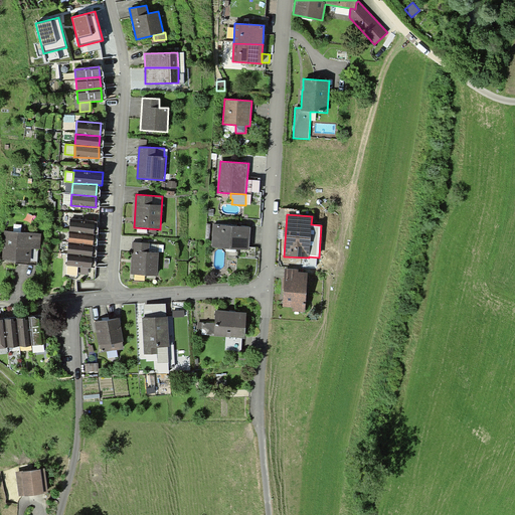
[(95,220),(70,218),(69,231),(94,233),(95,221),(95,220)]
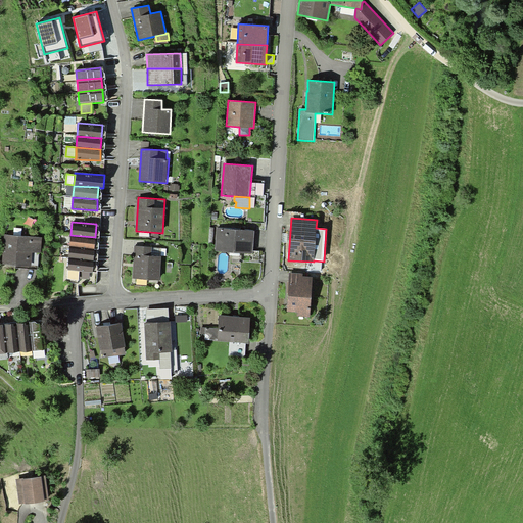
[(254,231),(217,228),(216,251),(252,254),(254,231)]
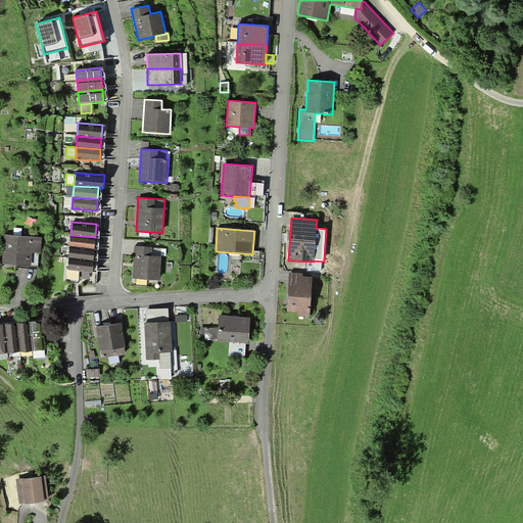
[(42,237),(4,234),(2,264),(16,265),(32,266),(32,252),(39,252),(41,253),(42,237)]
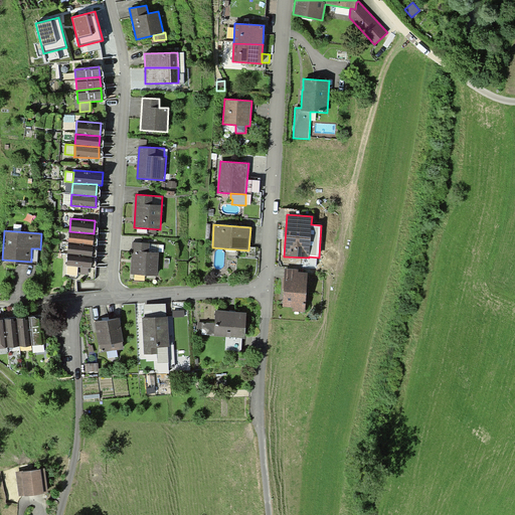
[(93,244),(94,233),(69,231),(68,242),(93,244)]
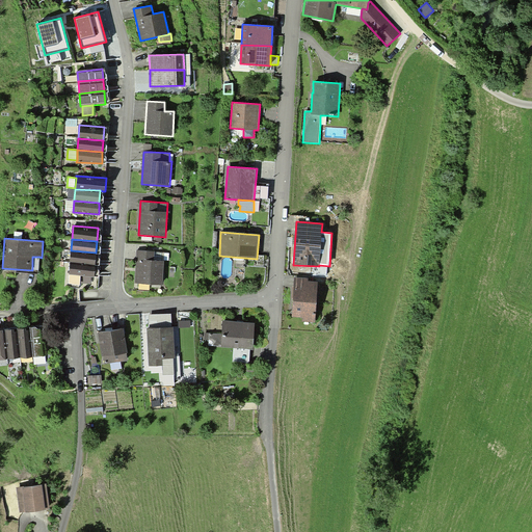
[(162,285),(164,260),(164,251),(155,251),(155,250),(137,249),(135,283),(162,285)]
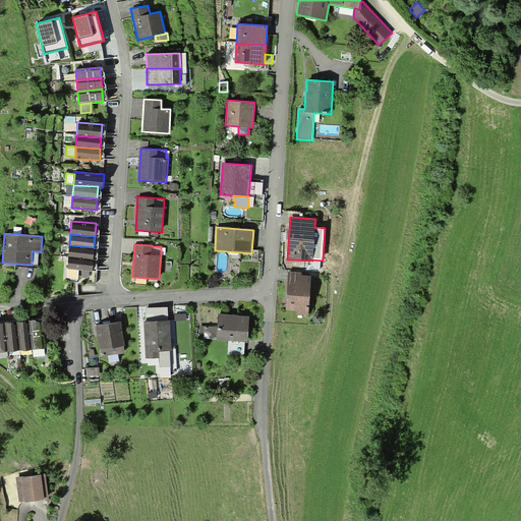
[(93,259),(94,247),(69,245),(68,257),(93,259)]
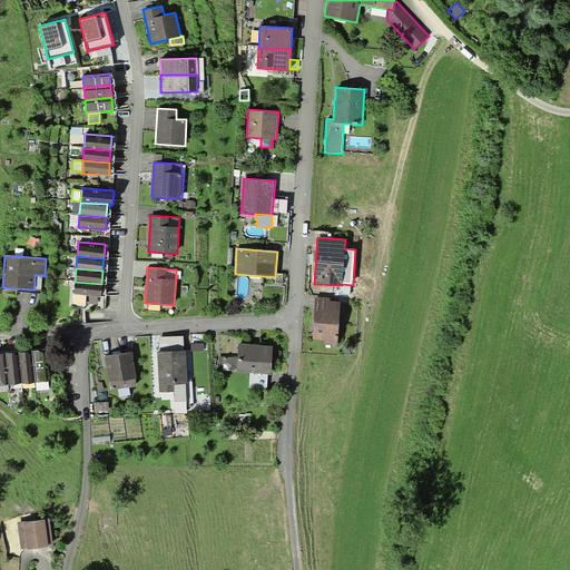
[(41,294),(42,275),(35,275),(35,290),(18,288),(17,292),(41,294)]
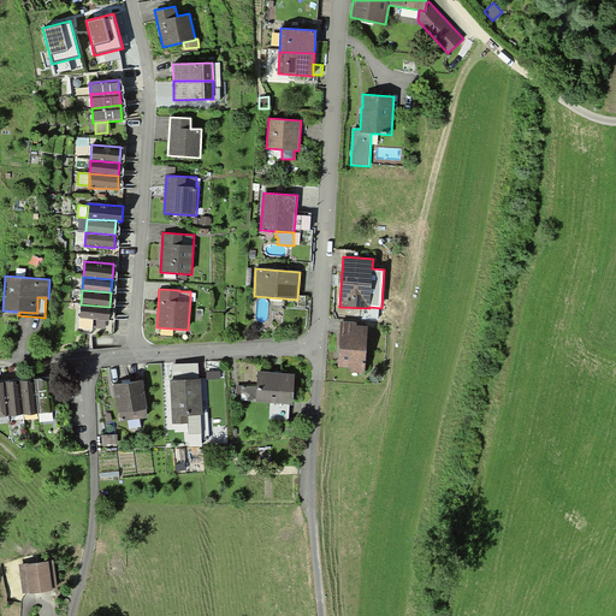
[(110,320),(110,307),(81,304),(81,318),(94,319),(106,320),(110,320)]
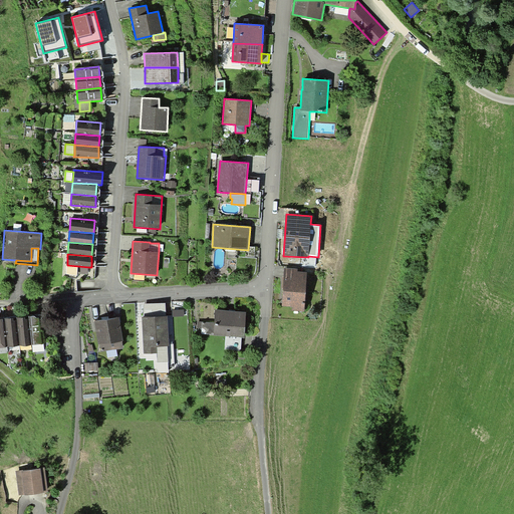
[(77,275),(77,274),(78,266),(67,265),(66,275),(77,275)]
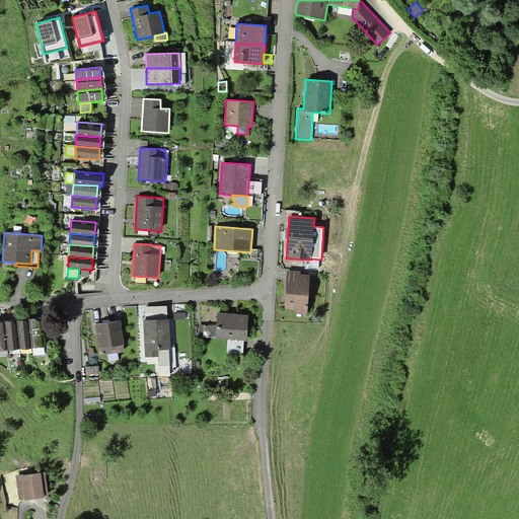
[(89,270),(79,269),(78,277),(88,277),(89,270)]
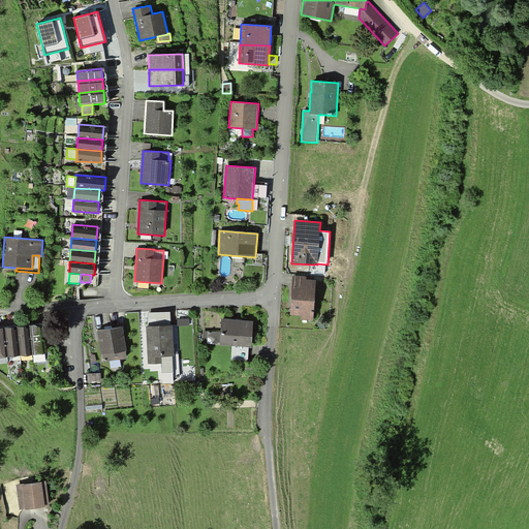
[(307,276),(292,275),(290,314),(301,315),(301,319),(313,320),(316,280),(307,279),(307,276)]
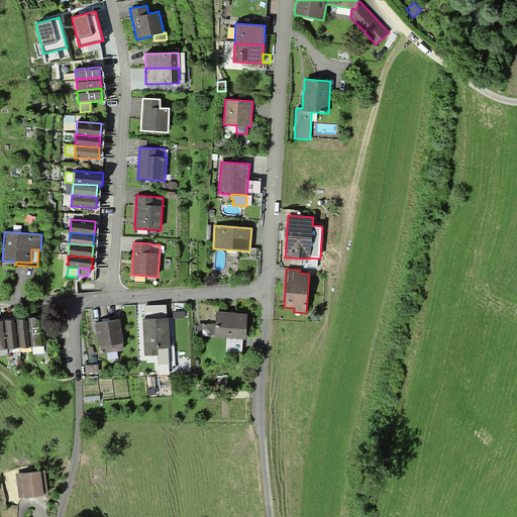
[(144,305),(144,319),(167,318),(167,305),(144,305)]
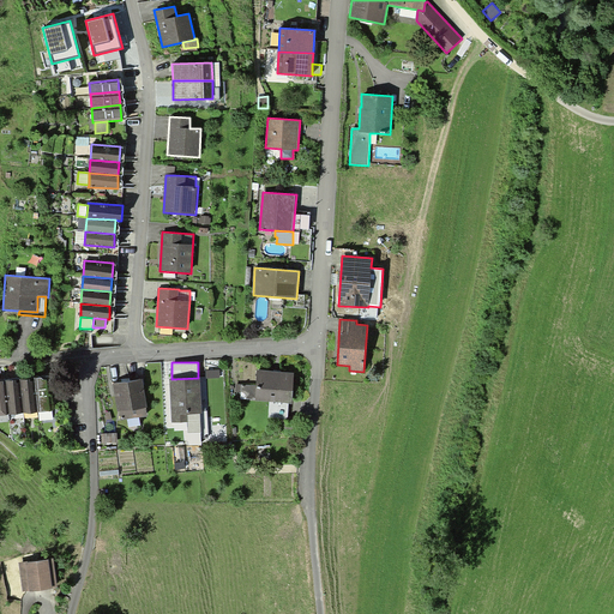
[(294,372),(257,369),(257,385),(256,399),(256,401),(293,403),(294,372)]
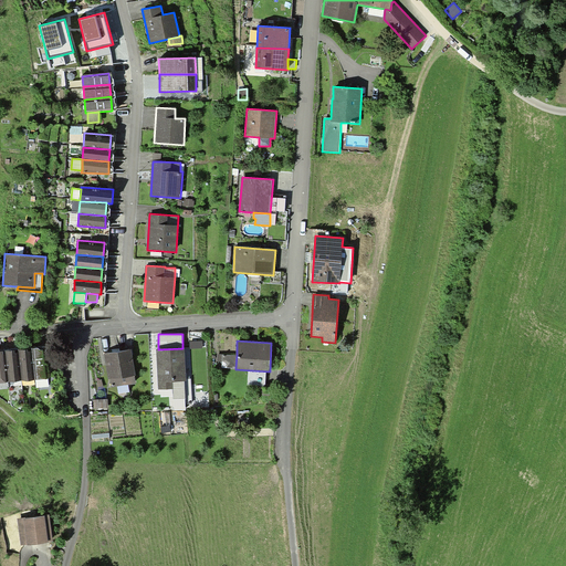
[(32,348),(18,349),(21,381),(35,379),(32,348)]
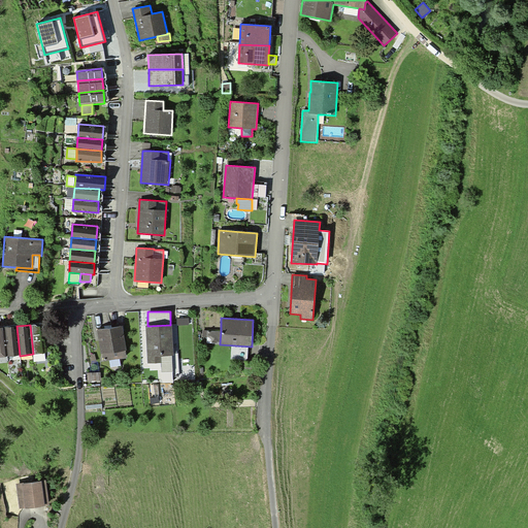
[(33,354),(45,353),(42,326),(37,327),(36,325),(30,325),(33,354)]
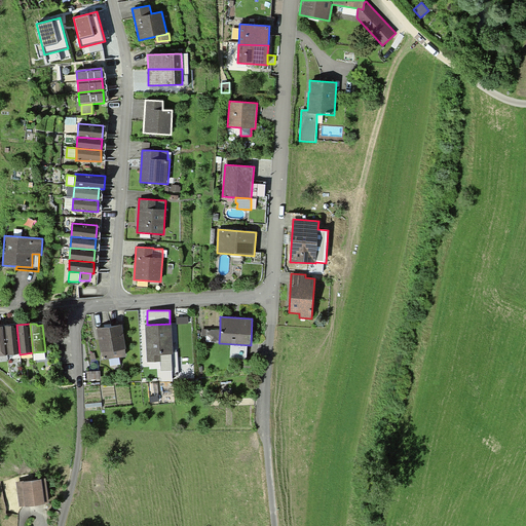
[(121,324),(97,328),(101,352),(103,352),(104,360),(126,355),(125,348),(126,348),(121,324)]
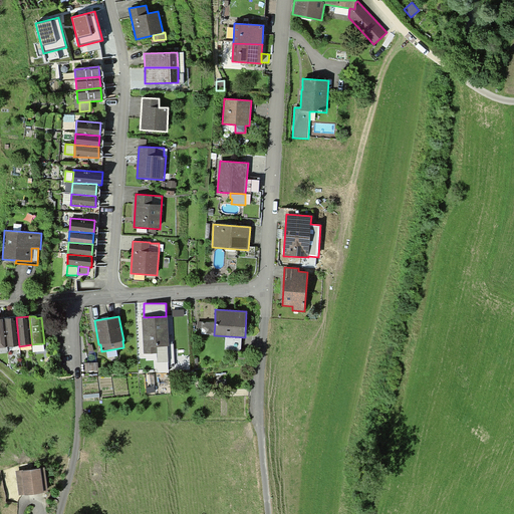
[(144,317),(142,317),(144,354),(158,353),(157,346),(168,346),(169,345),(168,316),(166,316),(144,317)]
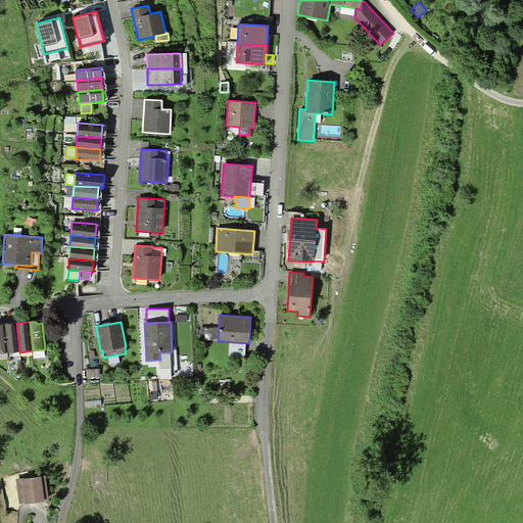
[(16,323),(5,324),(7,353),(19,352),(16,323)]
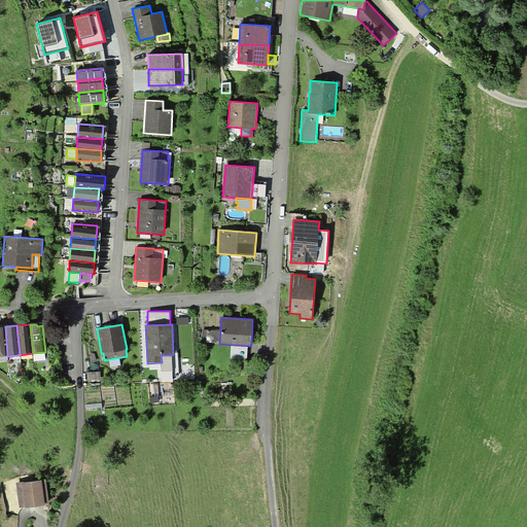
[(219,343),(220,330),(208,329),(207,337),(207,342),(219,343)]
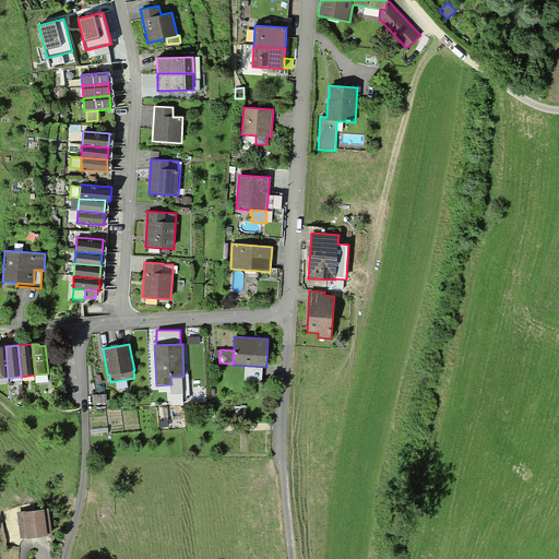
[(183,394),(182,377),(170,377),(171,384),(171,394),(183,394)]
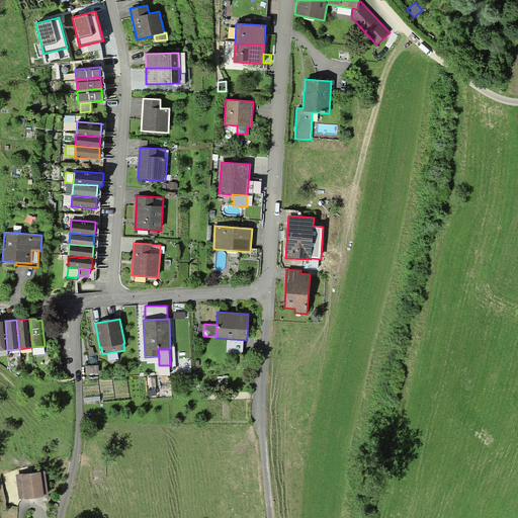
[(98,373),(98,365),(85,365),(86,373),(98,373)]
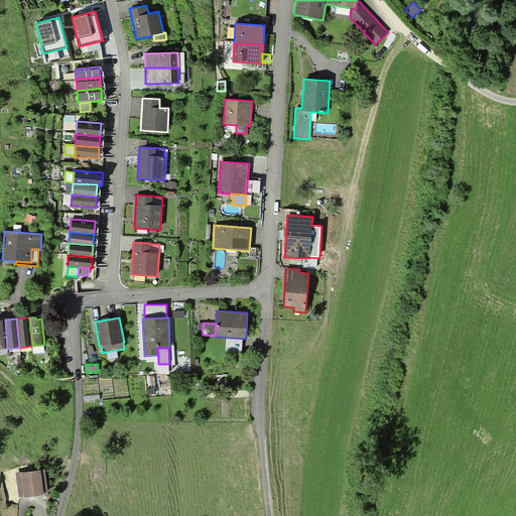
[(44,469),(16,473),(19,497),(47,493),(44,469)]
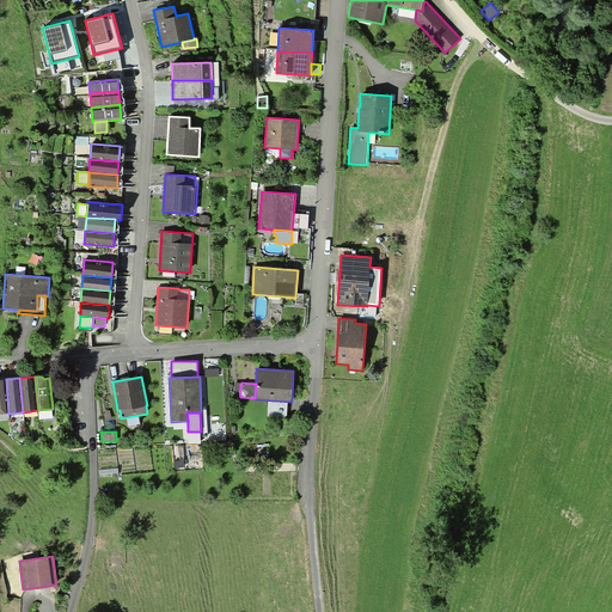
All buildings are outlined.
